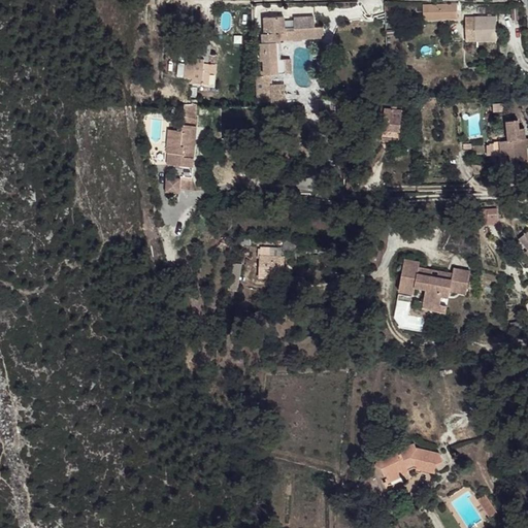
[(423,7),(423,19),(440,19),(440,17),(450,15),(450,18),(458,18),(458,6),(451,6),(451,4),(438,5),(438,6),(423,7)]
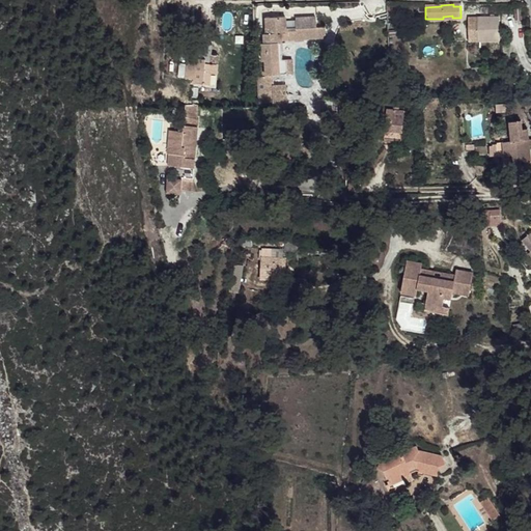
[(315,18),(296,19),(296,21),(297,30),(285,31),(285,21),(285,17),(266,18),(267,34),(263,34),(264,44),(261,44),(262,61),(266,61),(266,67),(261,67),(262,71),(266,71),(267,76),(262,77),(257,77),(259,104),(274,103),(274,109),(287,108),(285,85),(273,85),(272,75),(287,74),(286,59),(282,60),(281,39),(295,39),(295,40),(304,40),(304,38),(326,37),(325,27),(316,28),(315,18)]
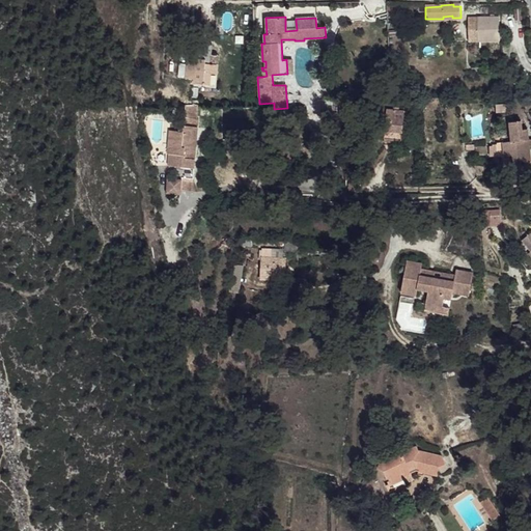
[(468,18),(469,42),(499,40),(499,18),(495,18),(490,18),(468,18)]
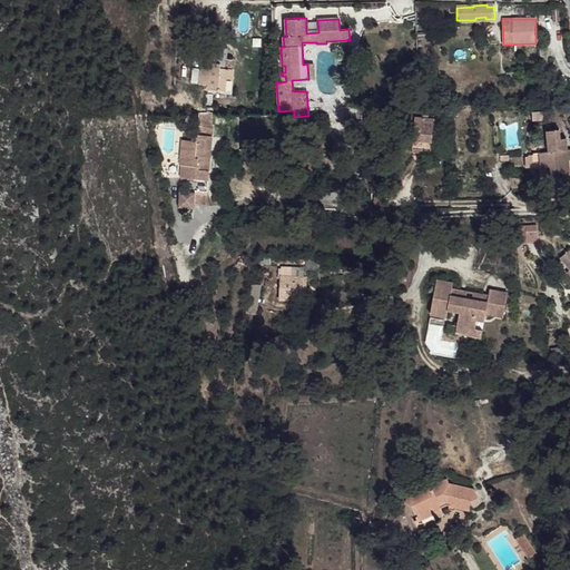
[(306,22),(306,33),(318,32),(317,22),(306,22)]
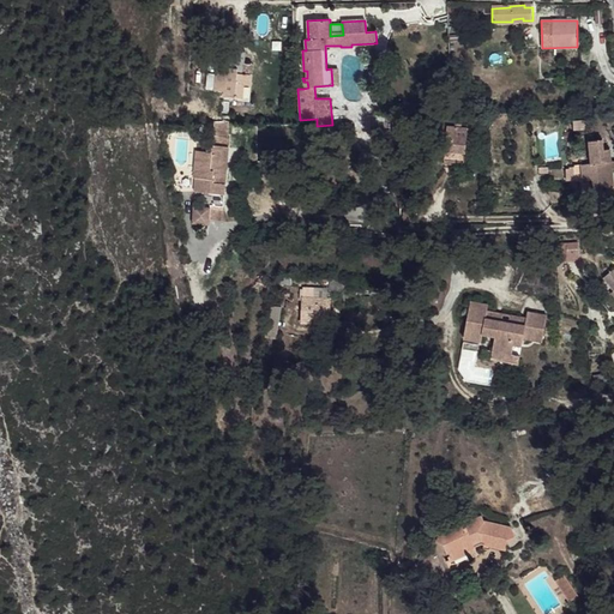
[(238,68),(217,66),(217,74),(215,89),(215,91),(226,91),(224,96),(250,98),(252,74),(242,73),(244,65),(239,64),(238,68)]
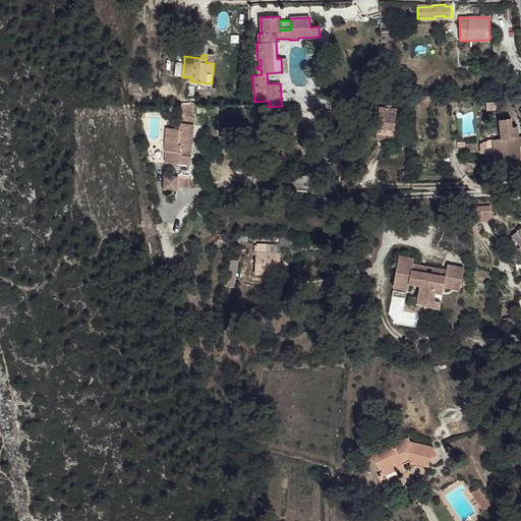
[(182,75),(184,63),(176,62),(175,75),(182,75)]
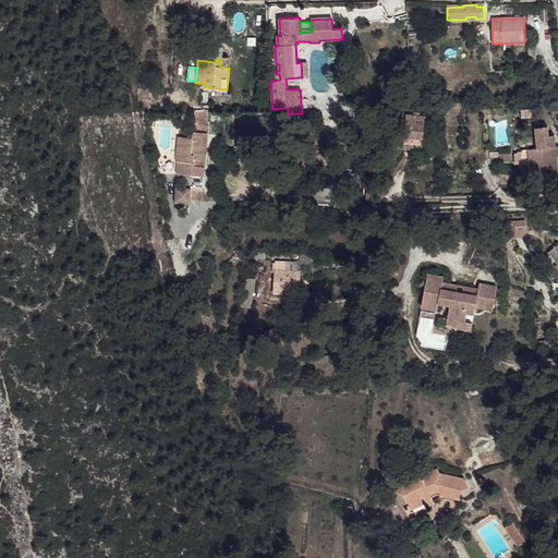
[(520,97),(521,119),(531,118),(530,97),(520,97)]
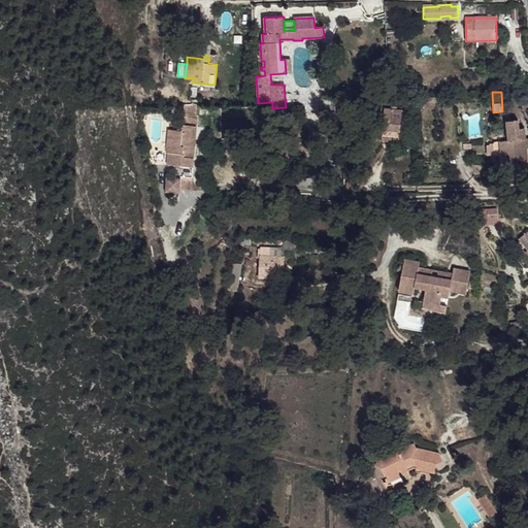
[(170,165),(175,165),(174,177),(166,176),(165,192),(179,193),(180,188),(180,177),(192,178),(197,119),(195,118),(196,104),(185,104),(182,131),(168,130),(166,153),(168,153),(167,160),(171,160),(170,165)]
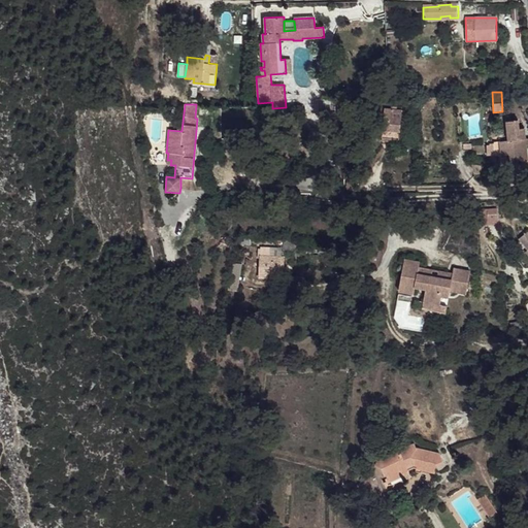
[(391,120),(384,119),(382,137),(399,139),(402,108),(392,106),(391,120)]
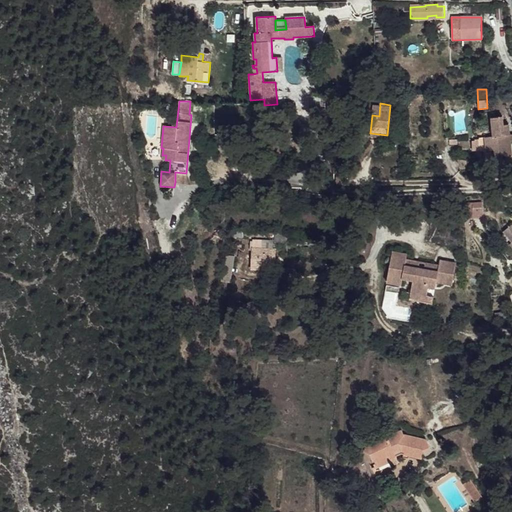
[(491,117),(493,136),(479,138),(479,141),(472,141),(472,151),(480,150),(480,151),(494,149),(495,157),(511,155),(510,141),(510,134),(509,124),(503,125),(502,116),(491,117)]
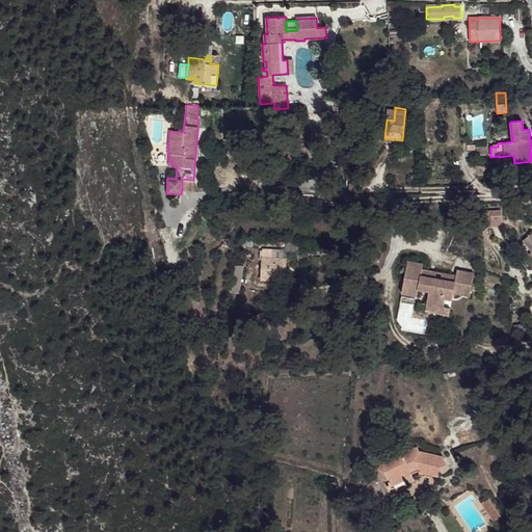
[(508,188),(509,175),(498,175),(498,188),(508,188)]
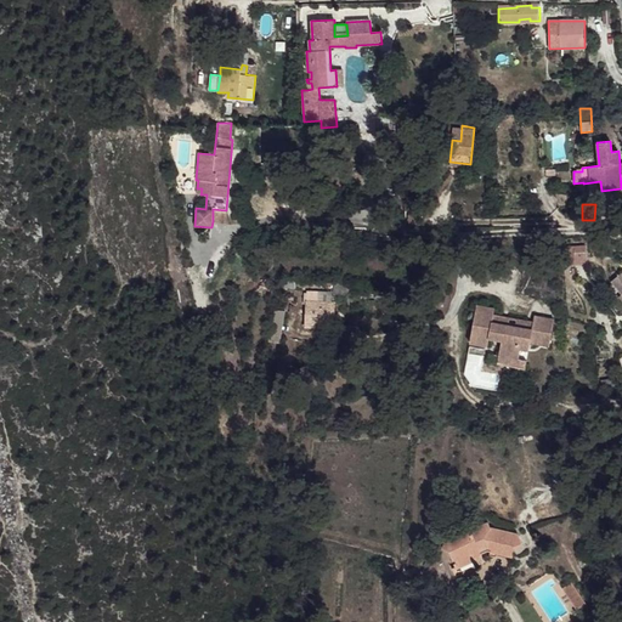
[(213,209),(213,221),(232,224),(226,210),(213,209)]
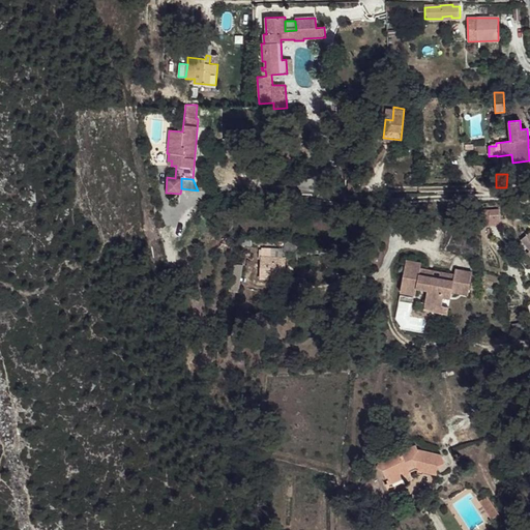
[(356,190),(358,180),(349,178),(347,189),(356,190)]
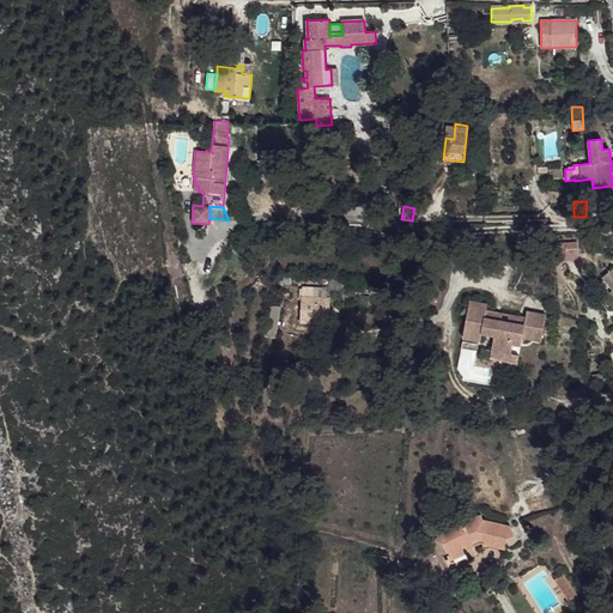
[(563,261),(576,260),(576,254),(577,254),(577,243),(566,243),(559,243),(559,244),(552,246),(553,256),(560,256),(563,261)]
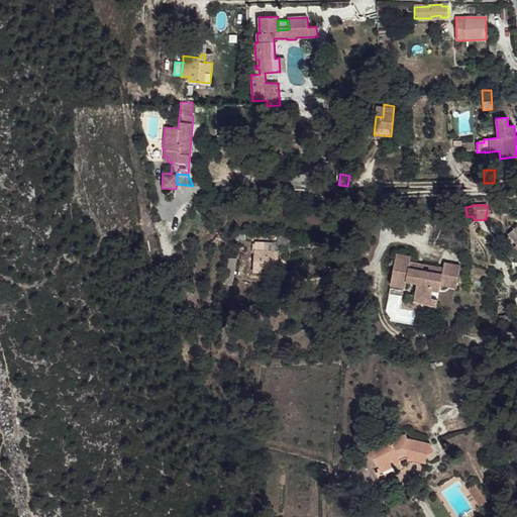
[(516,226),(508,233),(516,244),(516,226)]
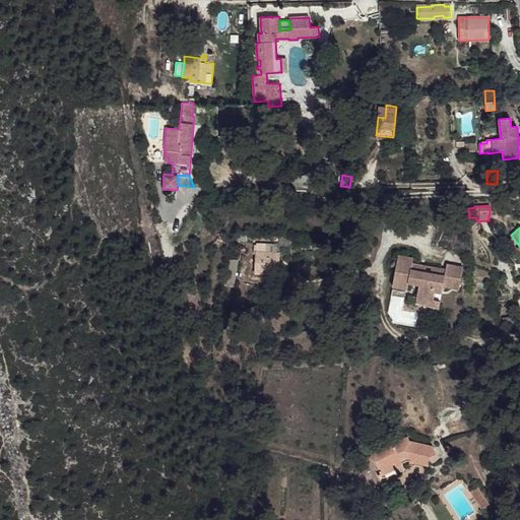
[(246,242),(247,234),(233,233),(231,243),(238,244),(238,241),(246,242)]
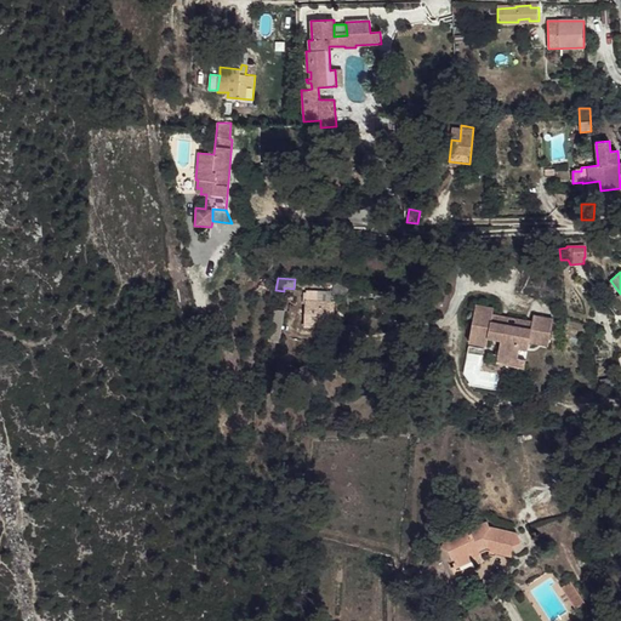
[(334,283),(332,294),(347,295),(348,285),(334,283)]
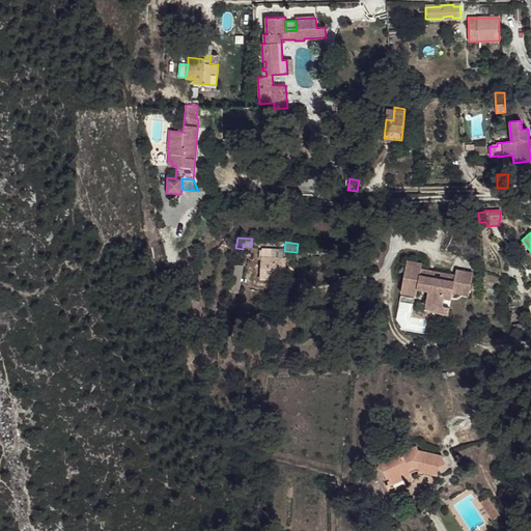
[(283,251),(262,250),(262,251),(260,251),(259,259),(262,259),(261,279),(284,280),(285,258),(283,258),(283,251)]
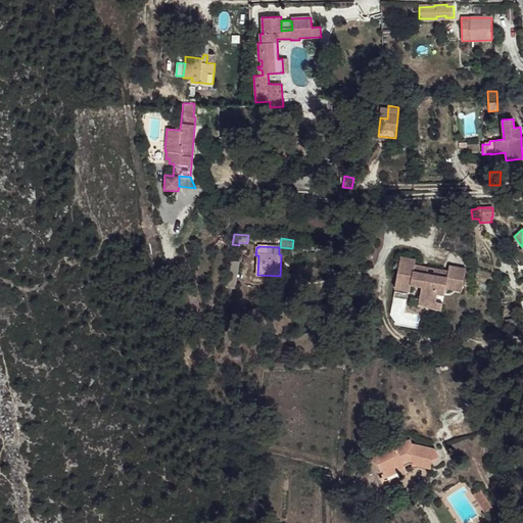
[(416,259),(400,256),(394,288),(410,291),(411,284),(422,286),(419,299),(435,302),(436,301),(437,293),(444,294),(445,288),(462,291),(466,270),(449,267),(448,272),(446,278),(433,275),(427,274),(414,271),(415,265),(416,259)]
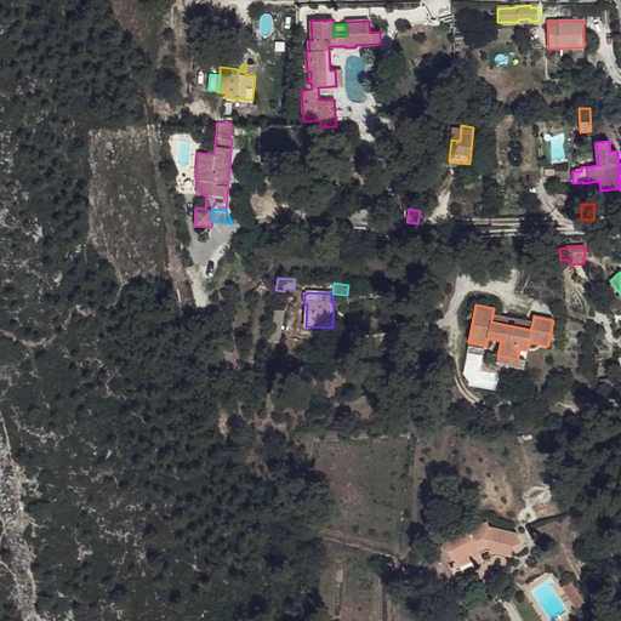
[(284,311),(272,309),(268,332),(280,334),(284,311)]
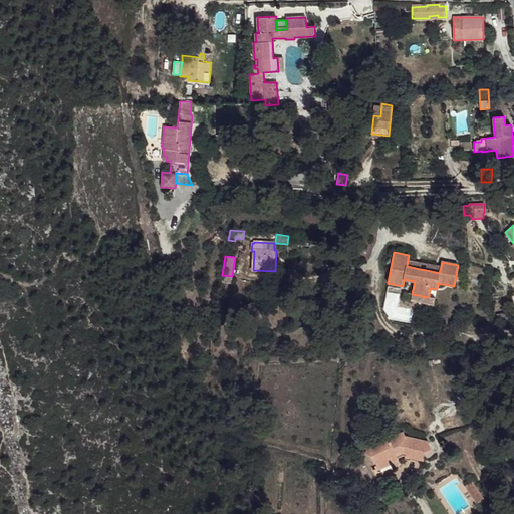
[(420,269),(421,263),(408,260),(407,266),(420,269)]
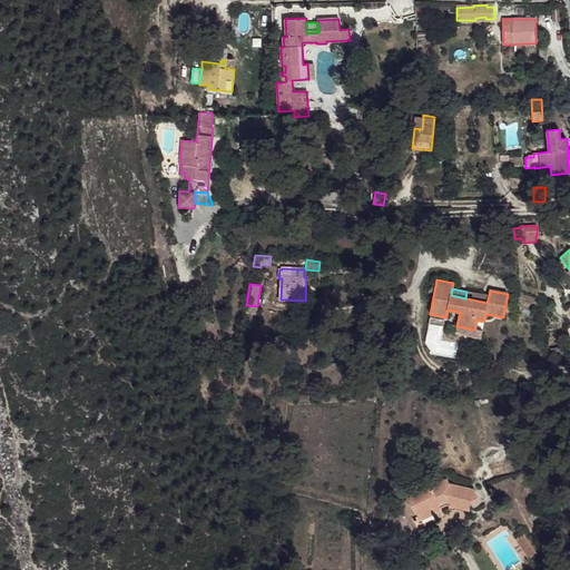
[(489,296),(473,293),(472,300),(487,303),(489,296)]
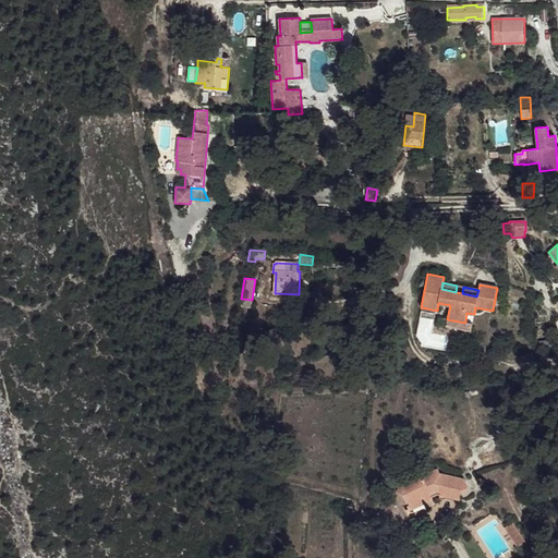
[(251,308),(252,300),(241,299),(241,306),(251,308)]
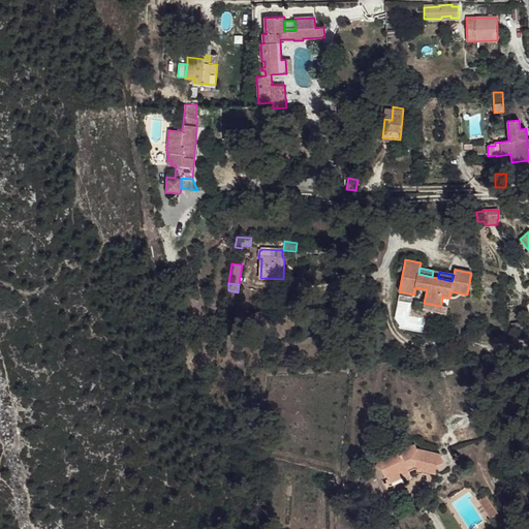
[(424,303),(423,309),(446,313),(447,307),(441,305),(440,306),(424,303)]
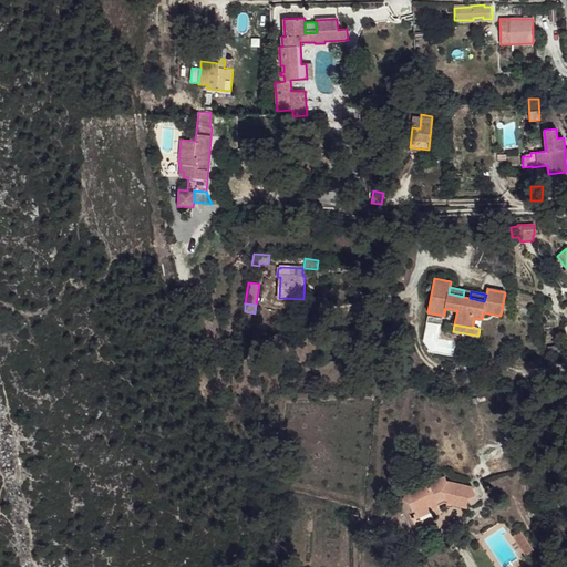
[(548,347),(549,354),(560,353),(559,346),(548,347)]
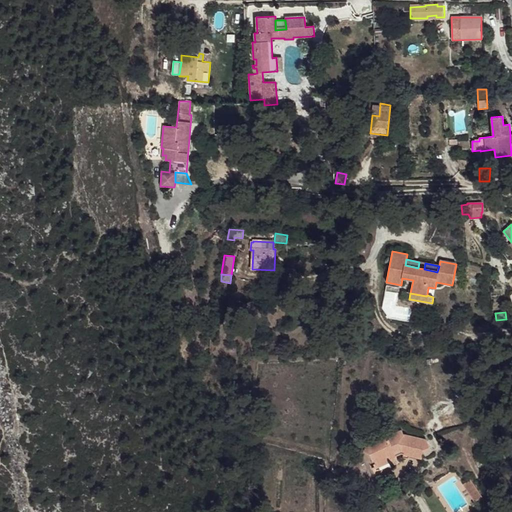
[(402,430),(366,446),(364,450),(369,452),(374,463),(388,457),(391,464),(391,466),(399,462),(395,454),(401,451),(404,452),(403,457),(408,459),(409,458),(409,455),(422,458),(424,449),(429,447),(427,440),(404,434),(402,430)]
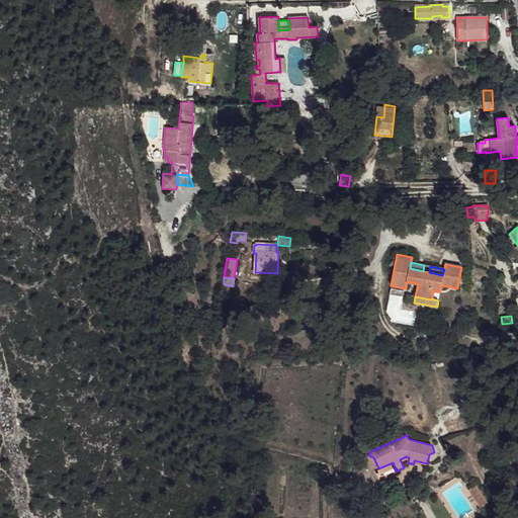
[(393,462),(378,468),(381,476),(396,469),(393,462)]
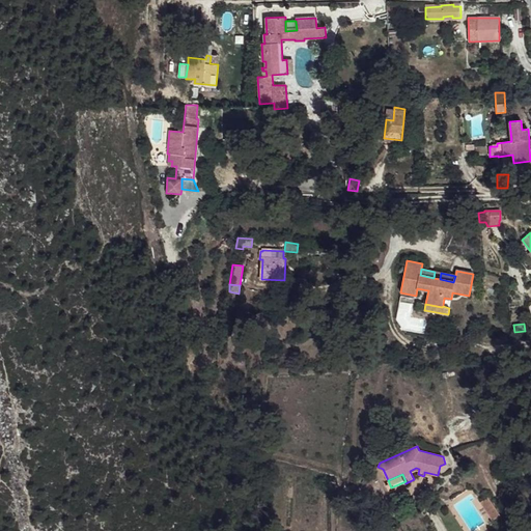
[(488,497),(480,502),(493,521),(500,515),(488,497)]
